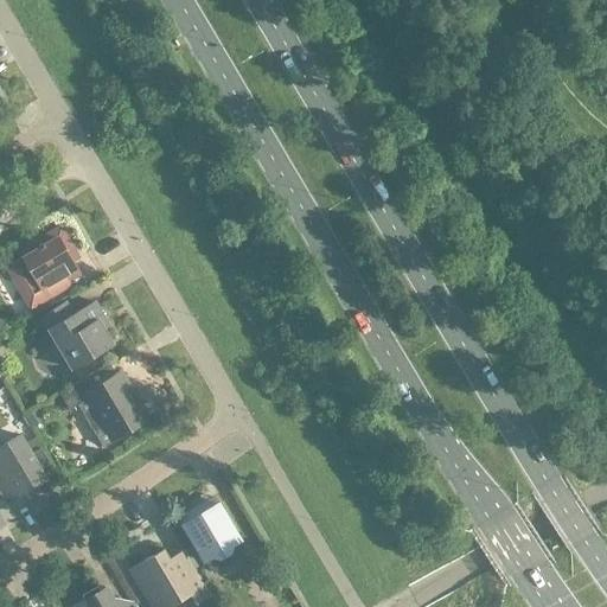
[(61,227),(37,241),(40,247),(8,266),(21,288),(20,288),(31,308),(69,286),(65,280),(78,273),(66,251),(72,248),(61,227)]
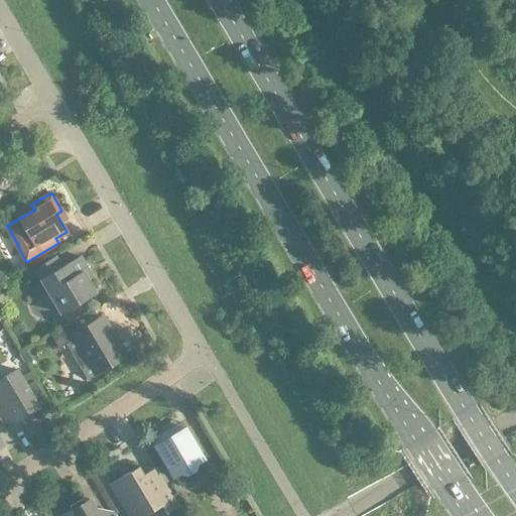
[(34,268),(60,312),(96,292),(84,272),(89,270),(80,256),(61,267),(55,256),(34,268)]
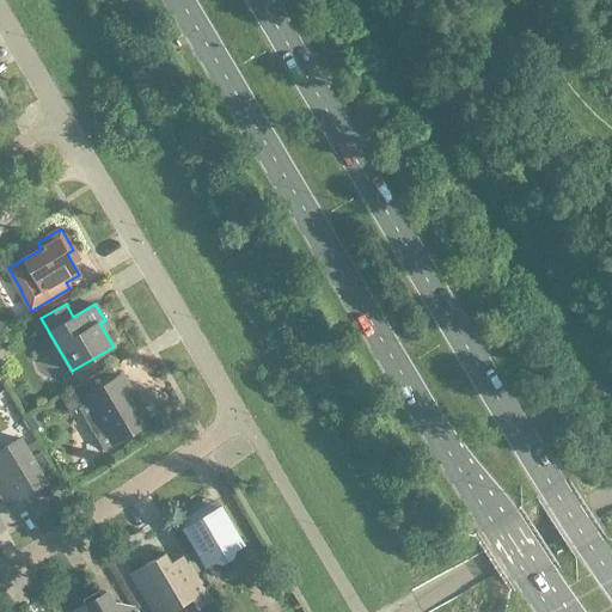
[(89,401),(98,416),(133,397),(121,375),(122,375),(121,374),(95,390),(89,378),(60,396),(69,412),(71,412),(71,411),(89,401)]
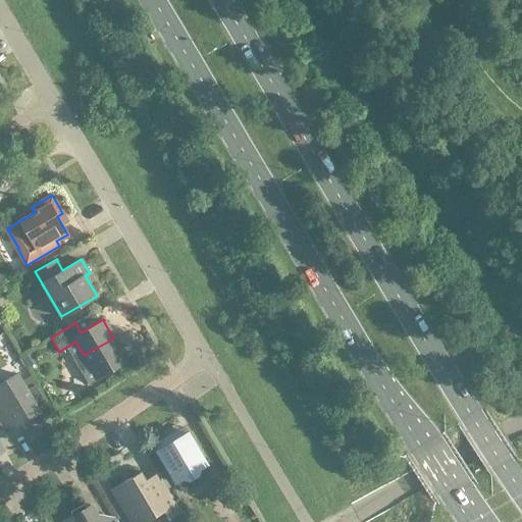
[(125,360),(113,338),(84,355),(97,376),(96,377),(96,378),(127,360),(126,359),(125,360)]
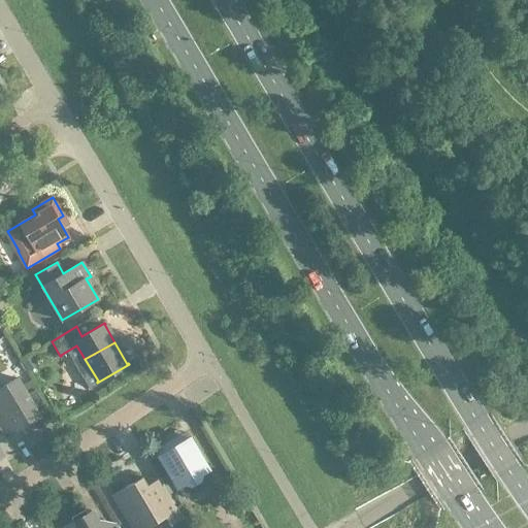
[(31,357),(23,362),(29,372),(38,367),(31,357)]
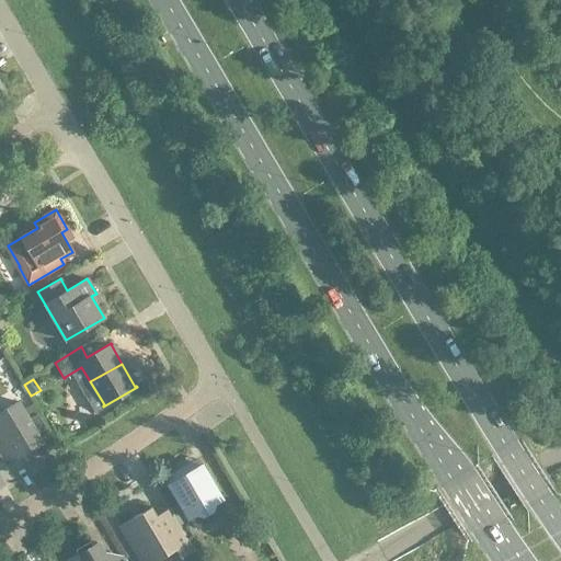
[(0,451),(3,458),(21,447),(24,453),(42,443),(42,442),(50,436),(37,413),(29,419),(18,401),(0,412),(0,451)]
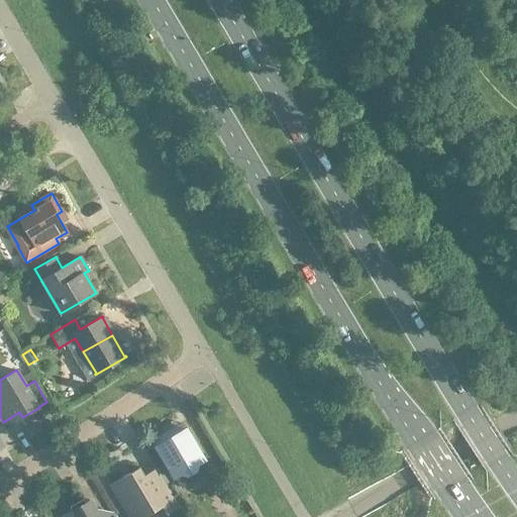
[(186,429),(157,446),(174,476),(181,472),(187,474),(195,469),(196,462),(203,458),(186,429)]
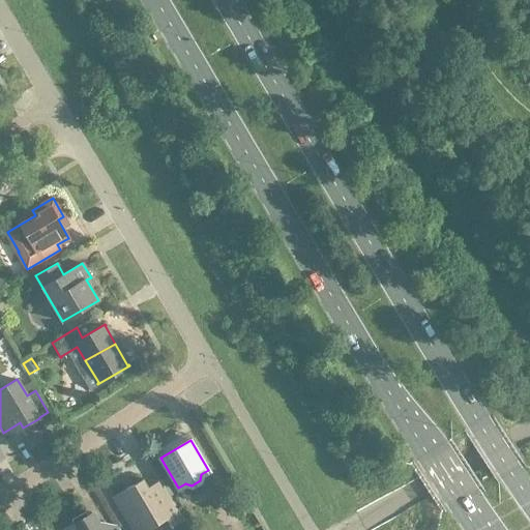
[(183,519),(160,481),(160,480),(160,479),(147,488),(143,480),(143,479),(143,478),(113,497),(113,498),(116,496),(136,529),(146,529),(166,519),(171,527),(184,520),(183,519)]
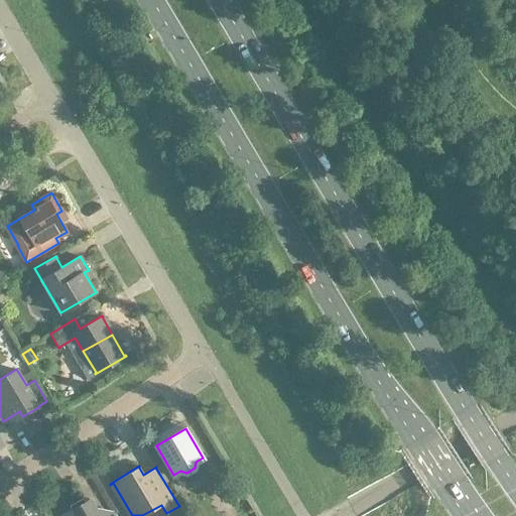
[(99,515),(90,500),(61,515),(113,515),(112,513),(107,515),(99,515)]
